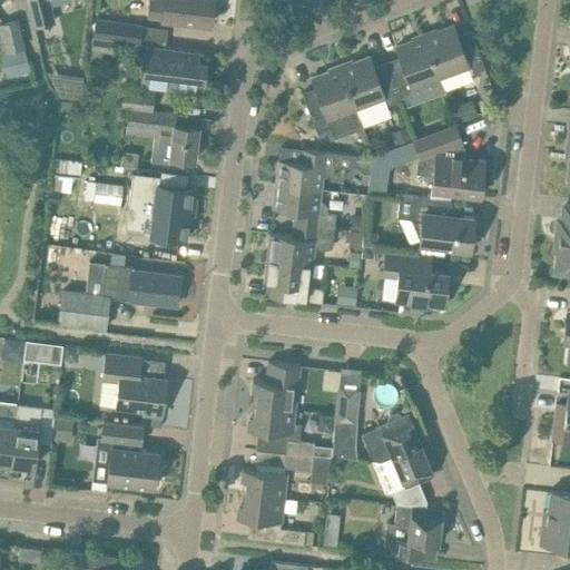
[(28,0),(35,25),(37,25),(53,20),(48,0),(28,0)]
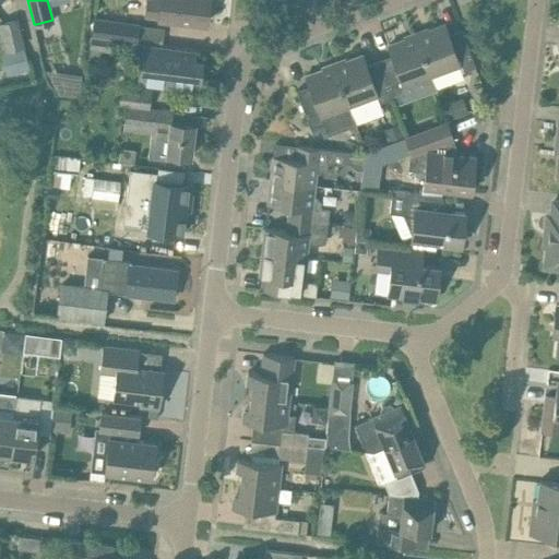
[(209,0),(146,0),(145,15),(185,21),(205,23),(209,0)]
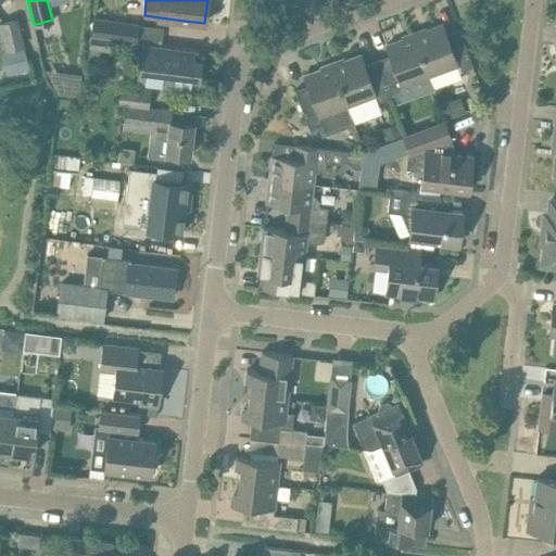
[(92,17),(90,35),(135,40),(137,23),(92,17)]
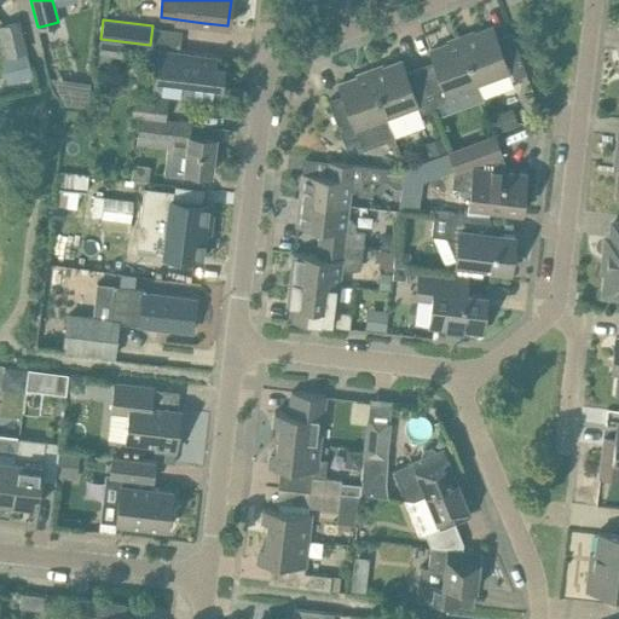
[(19,21),(0,25),(9,57),(27,52),(19,21)]
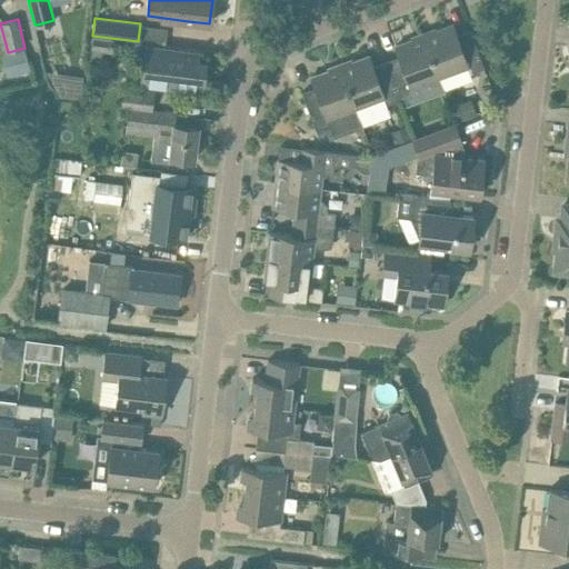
[(423,35),(443,90),(471,79),(469,73),(483,68),(469,30),(457,35),(452,23),(423,35)]
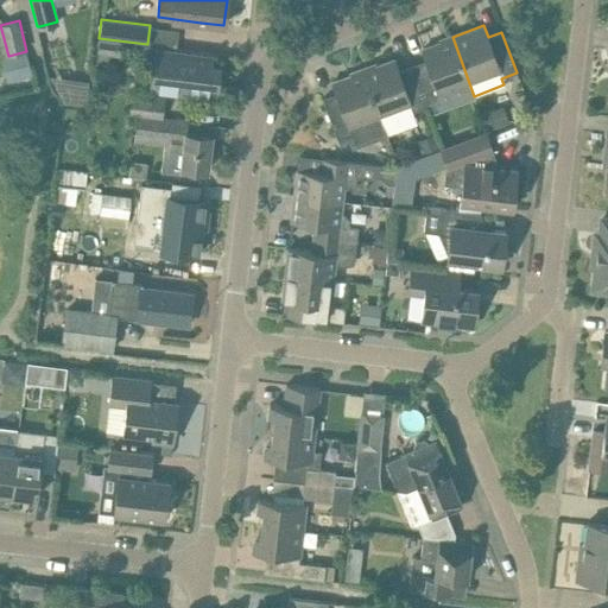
[(425,59),(412,65),(426,106),(442,100),(444,108),(474,96),(453,37),(422,49),(425,59)]
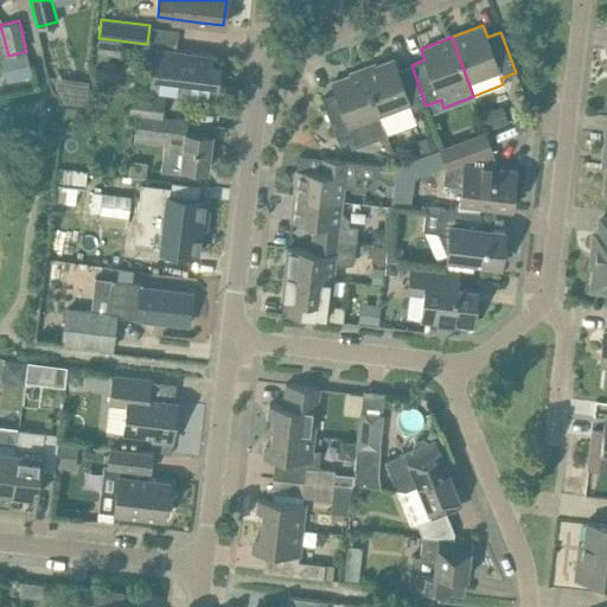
[(210,65),(211,53),(155,48),(151,88),(164,89),(164,90),(215,96),(218,66),(210,65)]
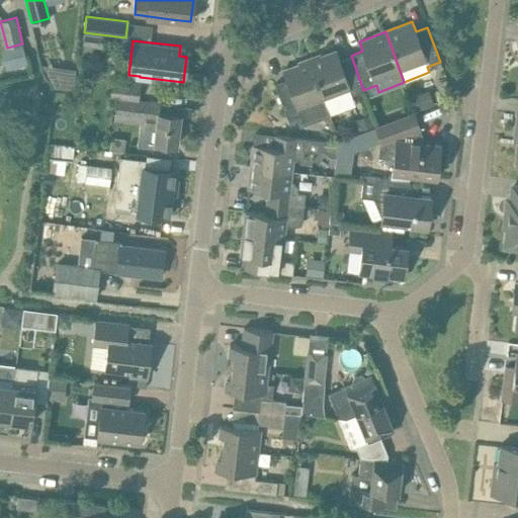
[(336,50),(310,60),(328,110),(353,100),(351,95),(363,90),(351,56),(339,60),(336,50)]
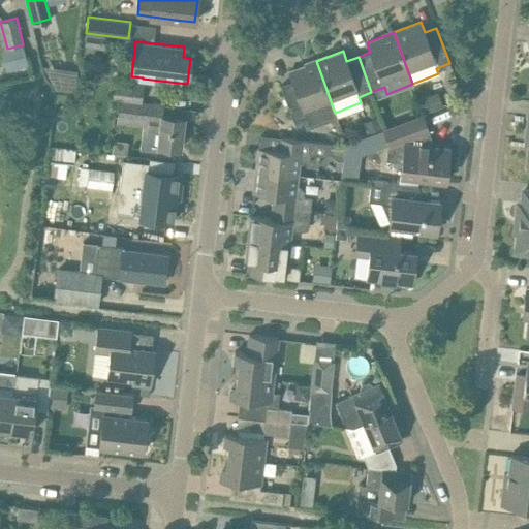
[(26,55),(9,59),(12,69),(28,65),(26,56),(26,55)]
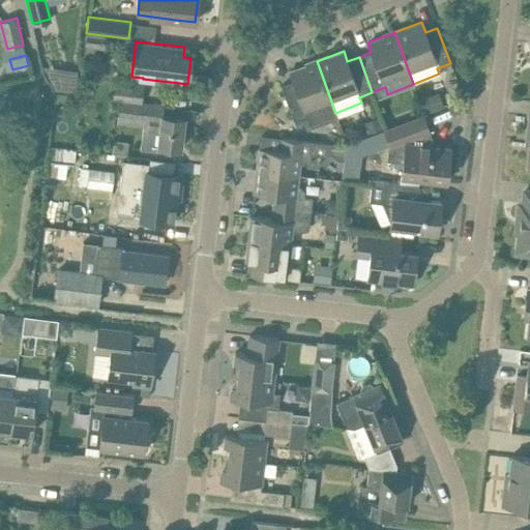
[(337,117),(335,113),(317,61),(289,71),(293,81),(281,86),(296,126),(304,123),(306,129),(337,117)]
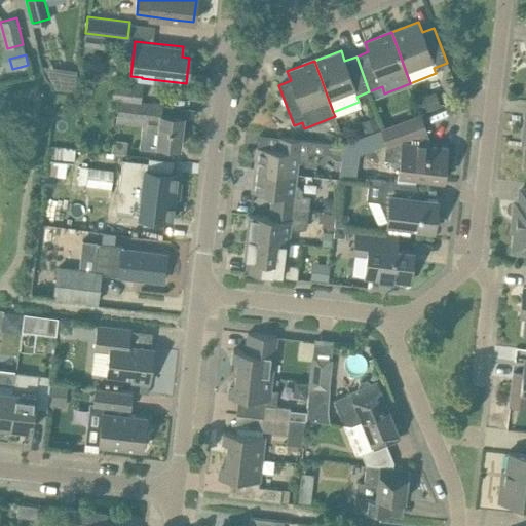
[(62,68),(60,89),(73,90),(75,70),(62,68)]
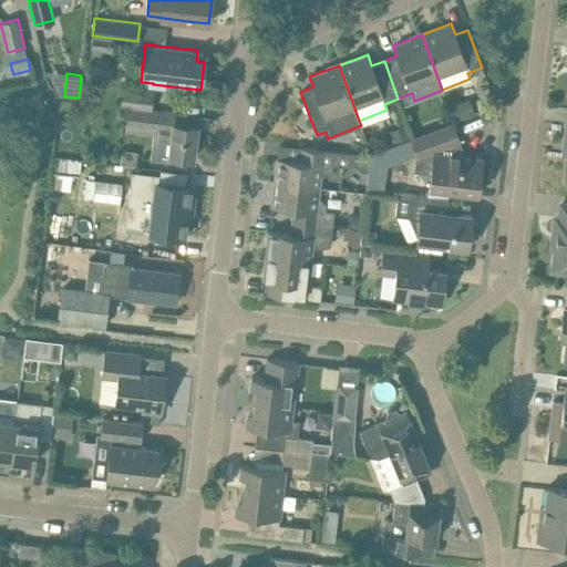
[(154,90),(123,86),(121,105),(152,109),(154,90)]
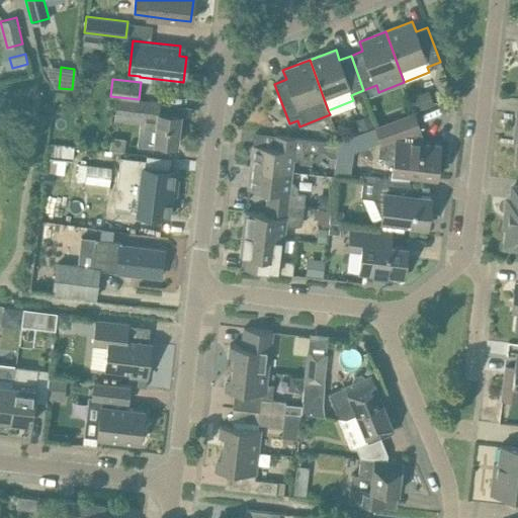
[(116,98),(114,115),(141,118),(143,101),(124,99),(116,98)]
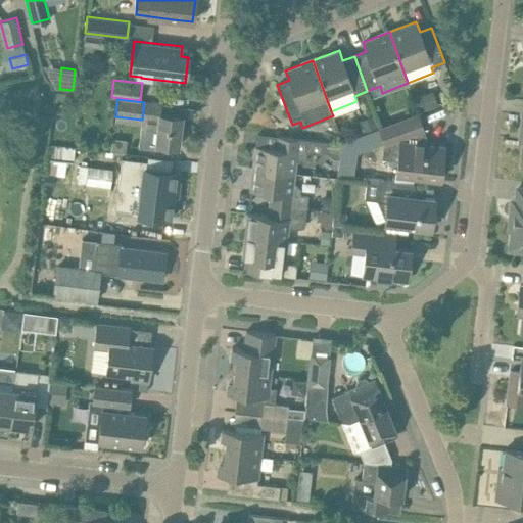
[(398,149),(396,173),(394,173),(393,181),(411,183),(412,175),(440,178),(444,145),(419,142),(421,130),(423,129),(418,113),(398,120),(379,128),(385,143),(386,143),(388,148),(398,149)]
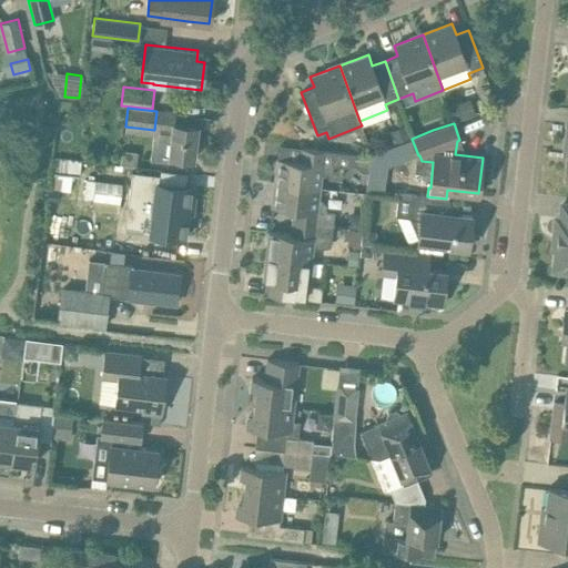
[(161,124),(156,160),(170,162),(171,158),(193,160),(196,127),(173,124),(173,125),(161,124)]
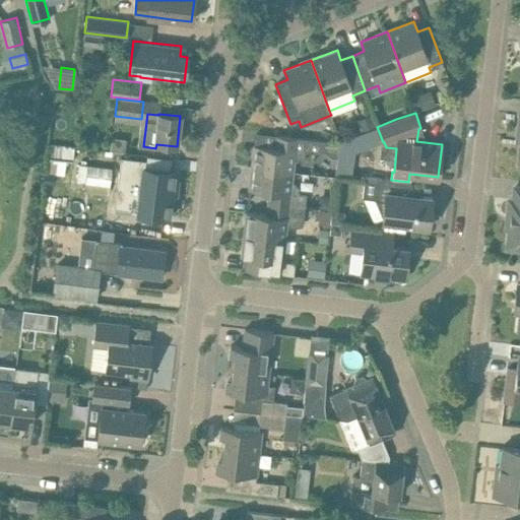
[(363,133),(377,127),(372,114),(358,119),(363,133)]
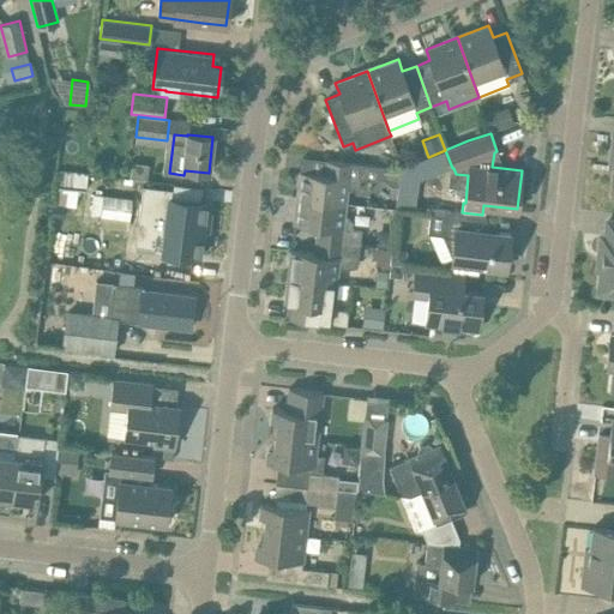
[(296,197),(345,203),(347,190),(359,191),(360,180),(379,181),(380,166),(326,160),(325,174),(300,172),(296,197)]
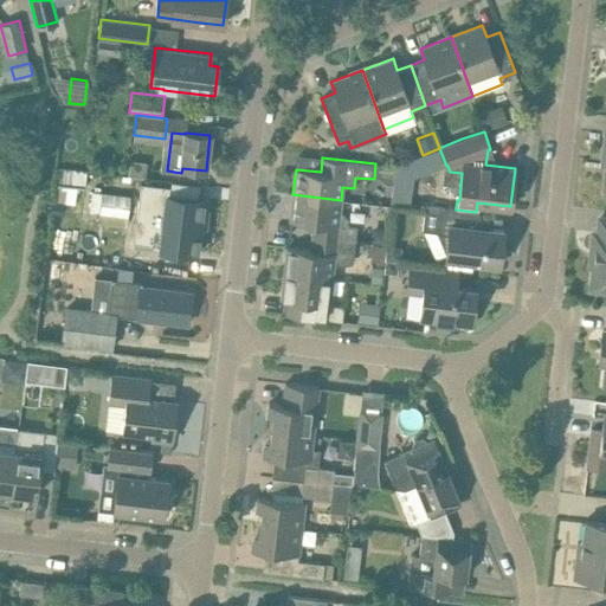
[(130,160),(129,175),(144,176),(147,161),(130,160)]
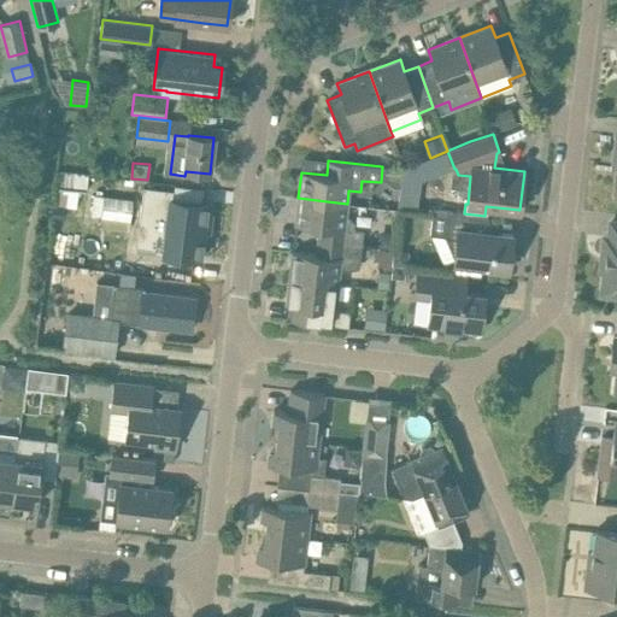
[(388,168),(387,181),(393,187),(403,187),(405,169),(388,168)]
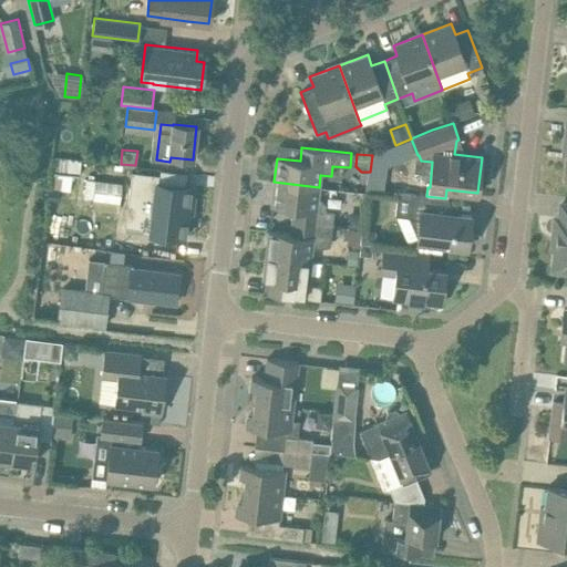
[(131,174),(126,209),(152,212),(150,233),(182,237),(184,237),(187,208),(189,185),(160,182),(158,182),(160,174),(132,171),(131,171),(131,174)]
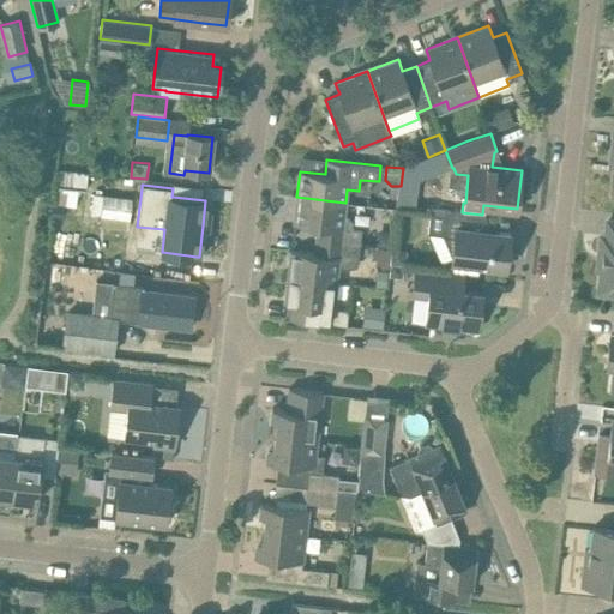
[(92,196),(91,214),(101,215),(130,218),(132,199),(103,196),(92,196)]
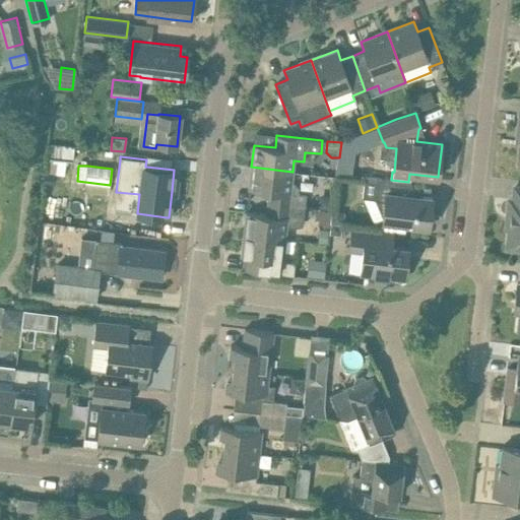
[(306,194),(298,193),(299,188),(296,184),(290,184),(293,172),(251,167),(249,190),(269,192),(268,203),(305,207),(306,194)]
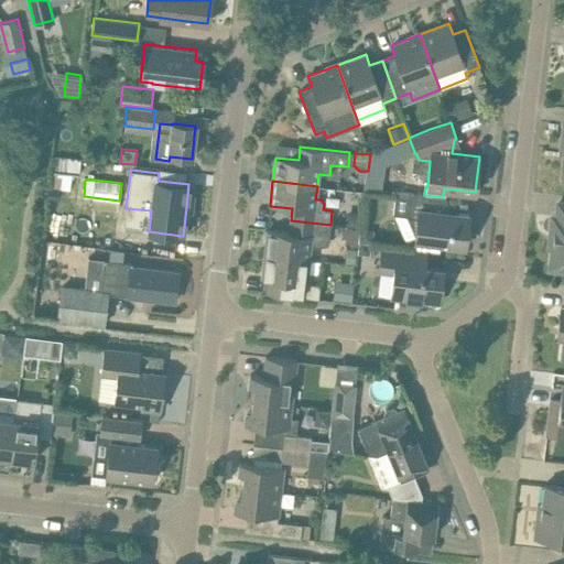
[(47,196),(58,197),(60,190),(47,188),(47,196)]
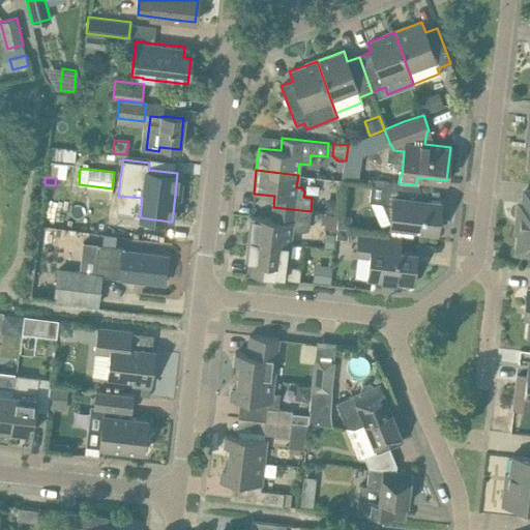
[(417,198),(418,185),(416,185),(399,183),(384,181),(372,180),(369,202),(381,203),(392,204),(389,226),(437,231),(440,201),(432,200),(420,205),(417,198)]
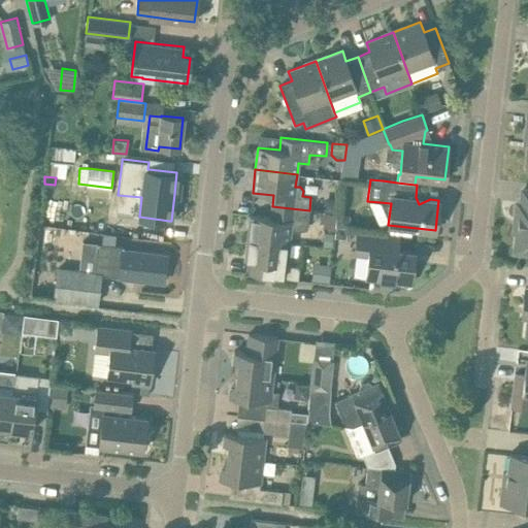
[(323,204),(323,210),(335,212),(337,199),(330,198),(323,204)]
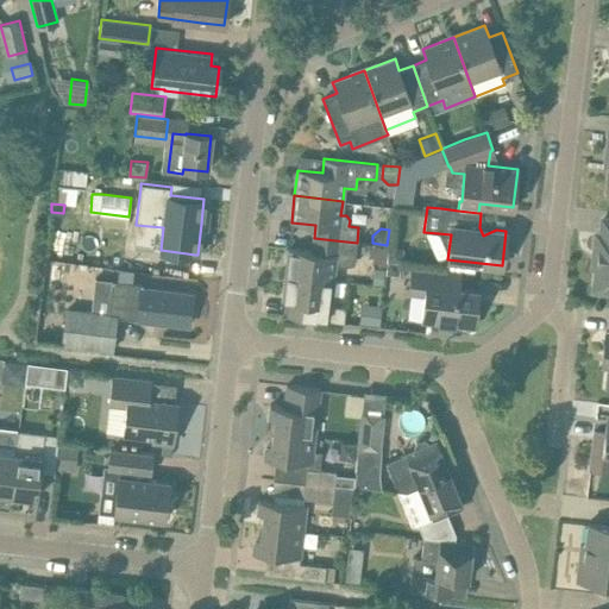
[(608,234),(596,233),(594,253),(601,253),(600,263),(597,263),(594,289),(608,290),(608,234)]
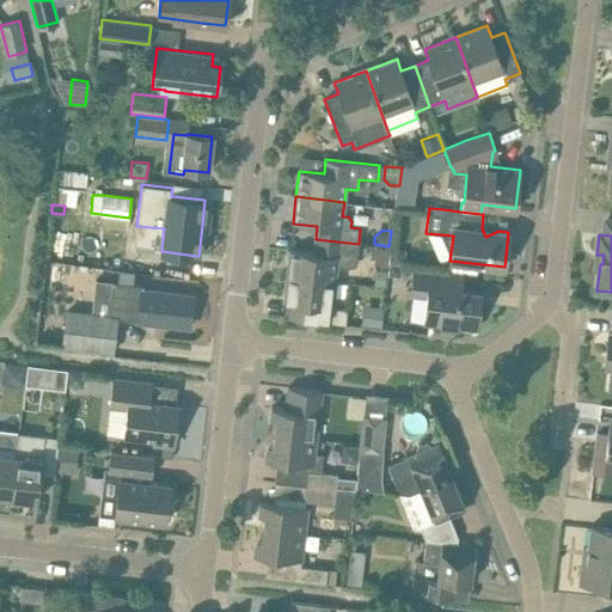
[(359,244),(316,239),(314,252),(289,249),(287,275),(335,281),(336,267),(342,268),(356,265),(359,244)]
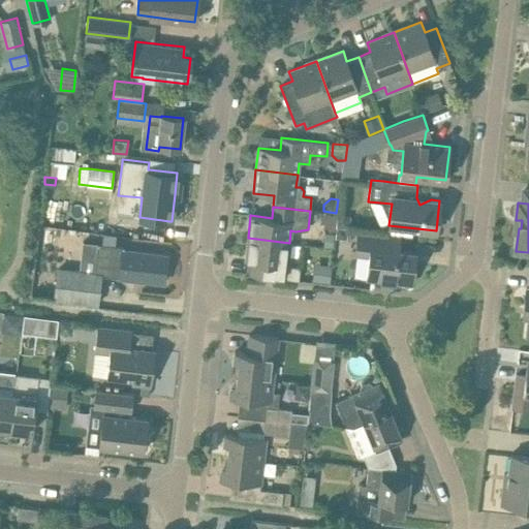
[(337,214),(336,227),(348,228),(349,228),(350,222),(344,214),(337,214)]
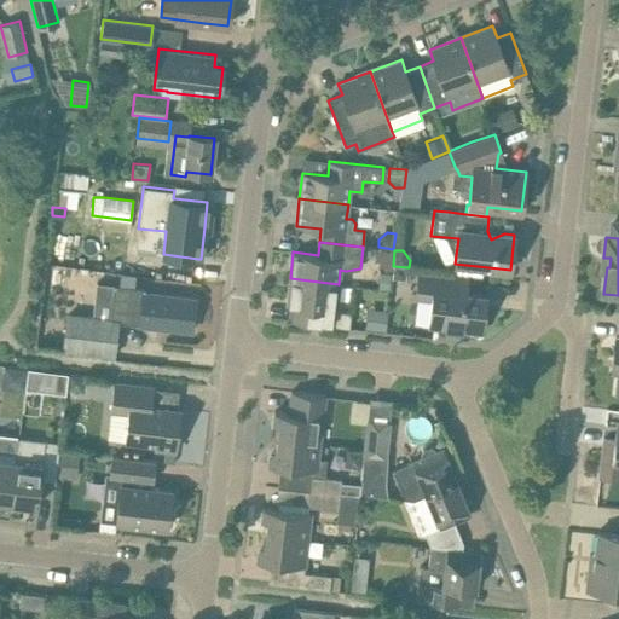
[(408,267),(393,266),(392,279),(405,281),(408,267)]
